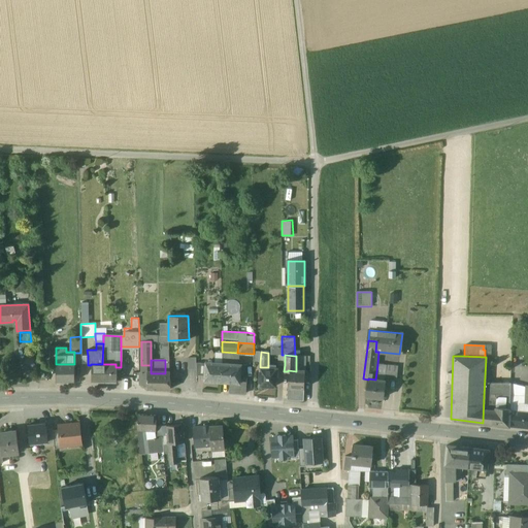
[(223,363),(206,362),(204,381),(221,382),(223,363)]
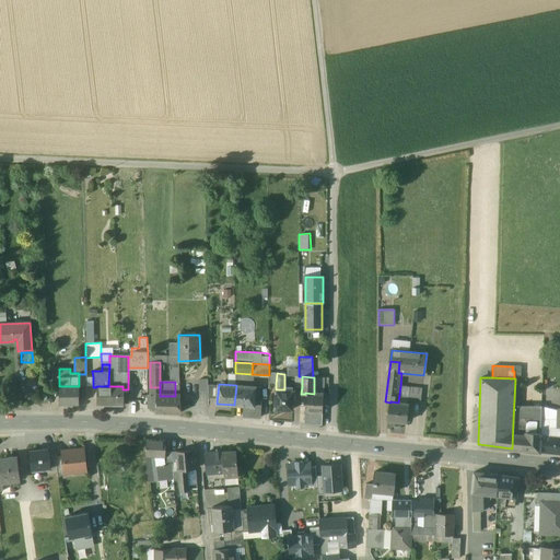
[(256,387),(236,385),(234,405),(243,406),(254,407),(255,400),(256,387)]
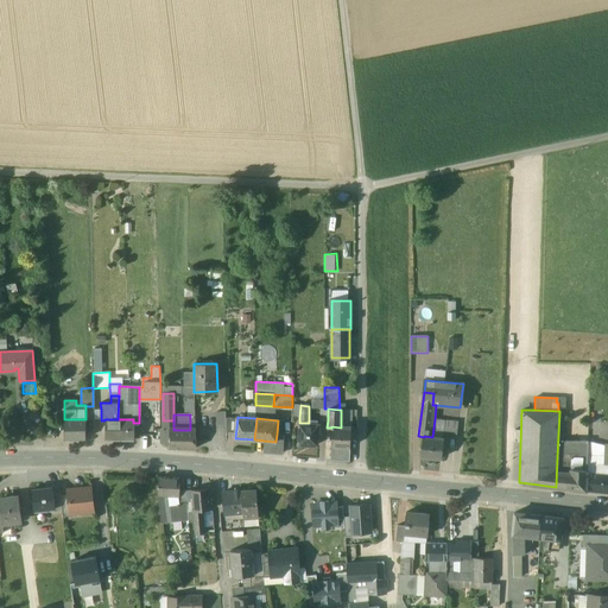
[(86,419),(64,419),(64,439),(84,439),(86,419)]
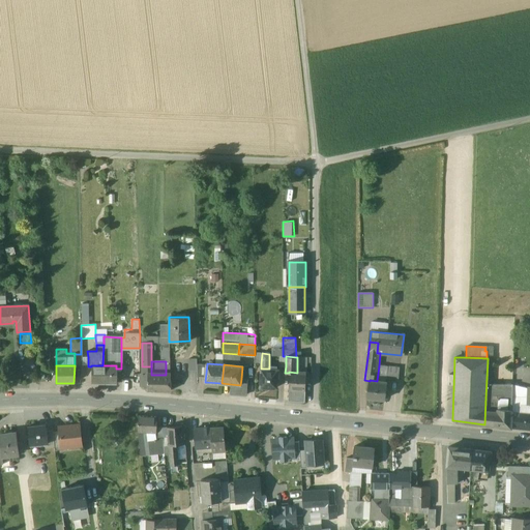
[(102,365),(91,365),(91,366),(91,383),(104,383),(104,374),(105,374),(105,365),(102,365)]
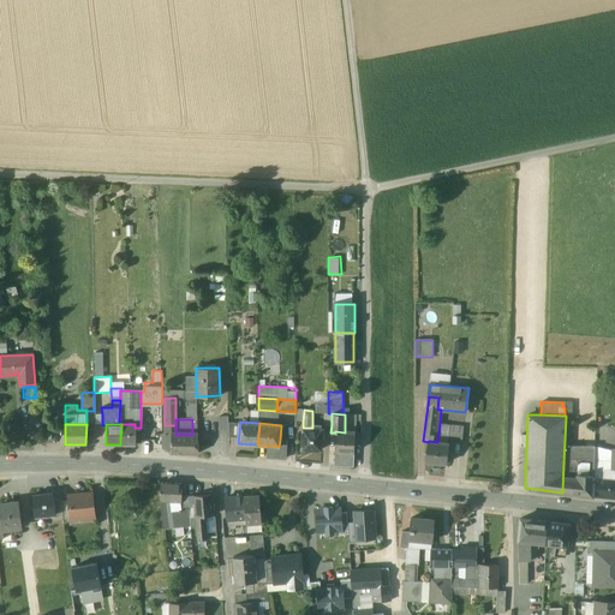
[(135,424),(121,424),(121,434),(120,434),(120,445),(135,445),(135,428),(135,424)]
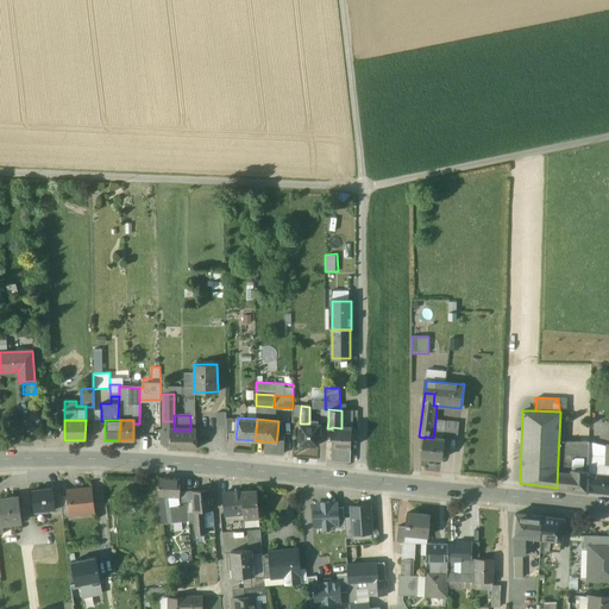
[(445,421),(435,420),(433,438),(443,439),(444,435),(445,421)]
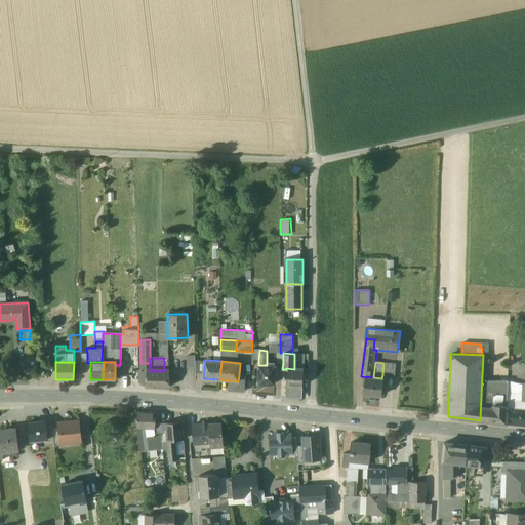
[(150,363),(140,363),(140,370),(138,370),(138,382),(147,382),(147,387),(169,387),(168,371),(164,371),(150,371),(150,363)]
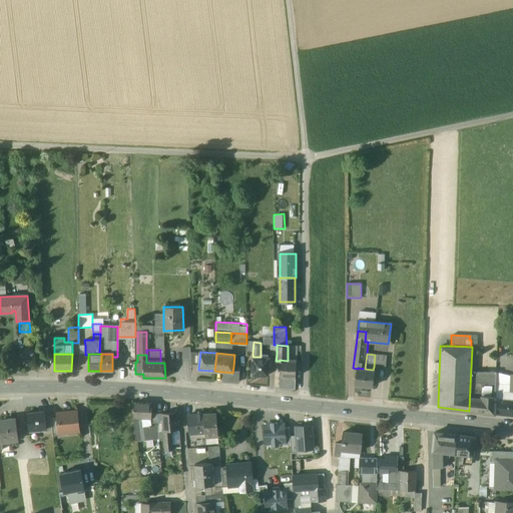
[(387,356),(375,355),(374,367),(386,368),(387,356)]
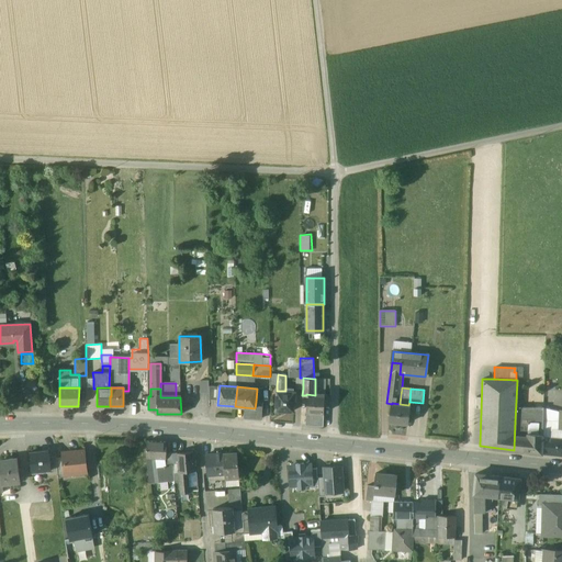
[(285,391),(277,391),(276,411),(293,412),(294,392),(293,392),(285,391)]
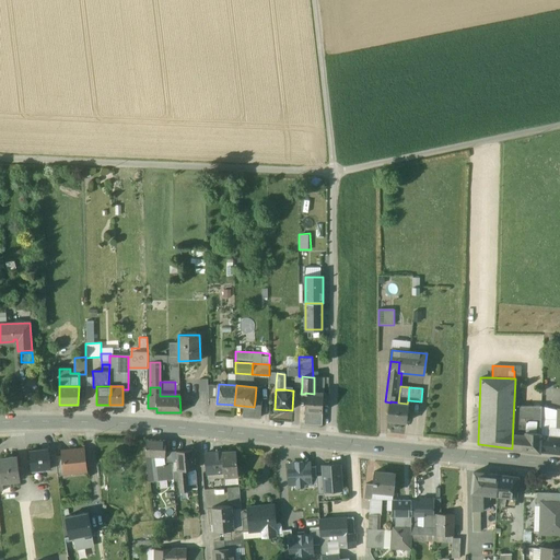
[(314,394),(305,393),(305,394),(305,411),(323,411),(324,394),(314,394)]
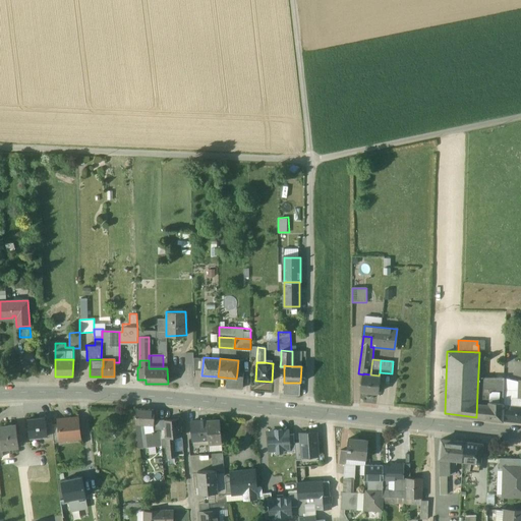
[(244,373),(237,372),(236,379),(226,378),(226,387),(242,388),(244,373)]
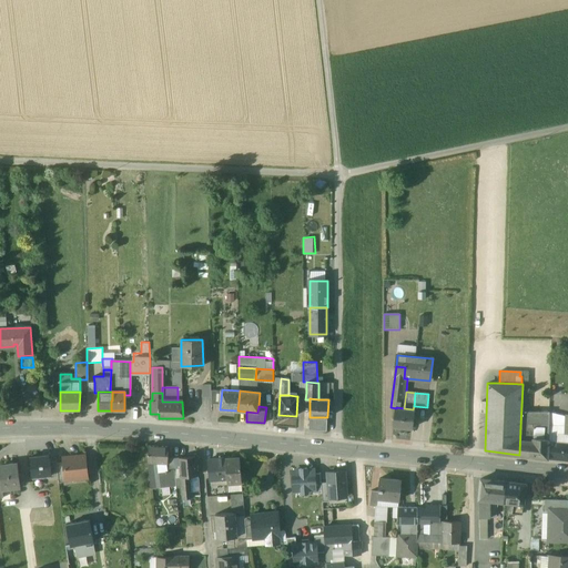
[(404,408),(396,407),(396,408),(394,426),(412,428),(414,409),(413,409),(404,408)]
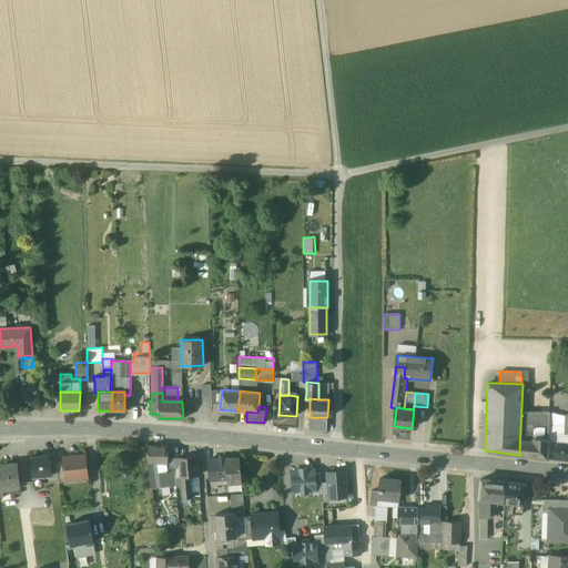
[(526,426),(520,426),(519,455),(548,458),(548,440),(549,436),(549,425),(549,412),(527,412),(526,426)]
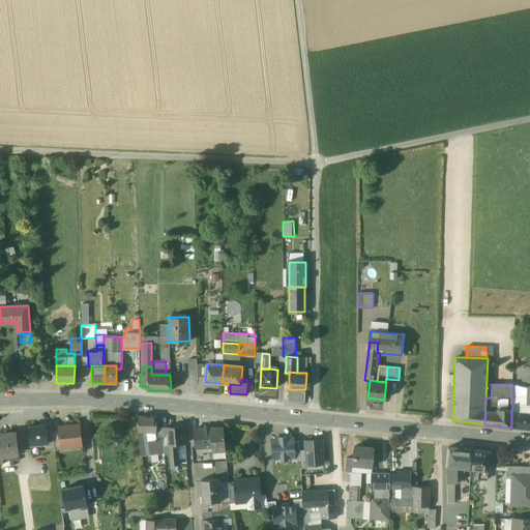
[(305,389),(289,389),(288,401),(304,402),(305,389)]
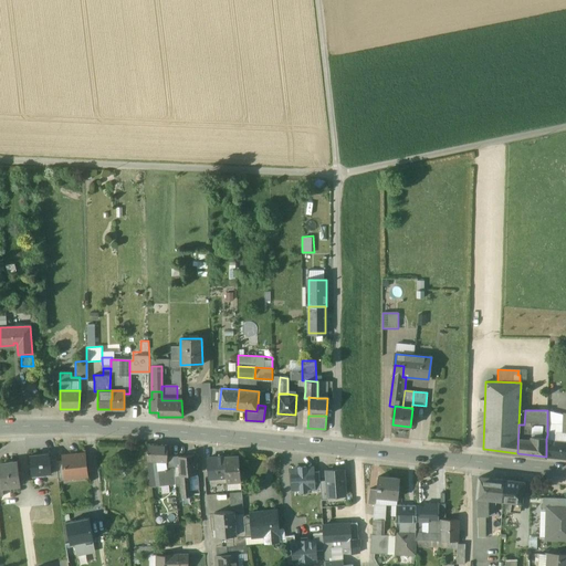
[(564,425),(547,423),(547,435),(554,436),(554,432),(564,432),(564,425)]
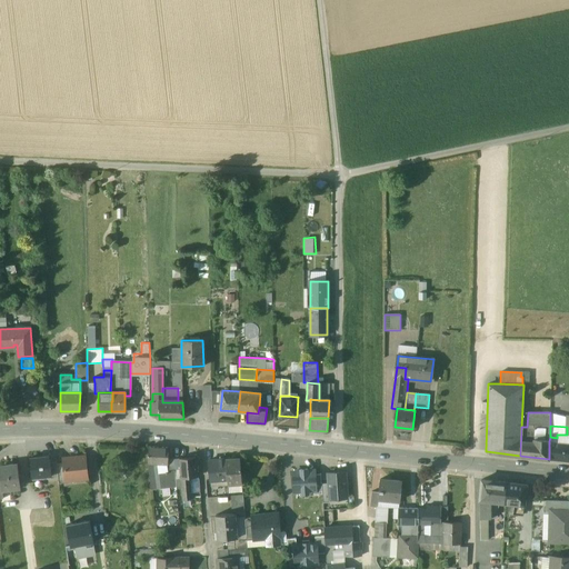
[(568,459),(568,442),(549,441),(549,459),(568,461),(568,459)]
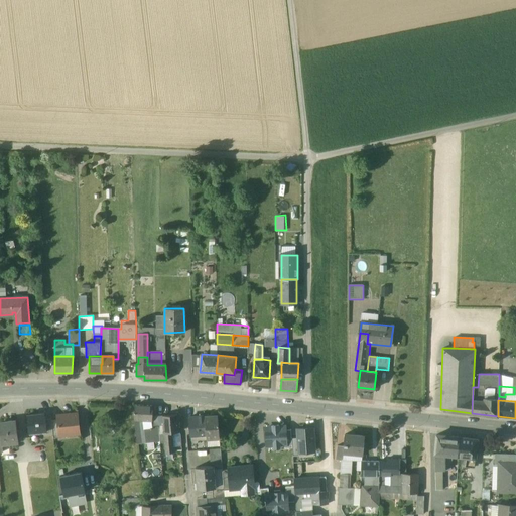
[(153,408),(135,406),(134,420),(151,421),(152,421),(152,417),(153,408)]
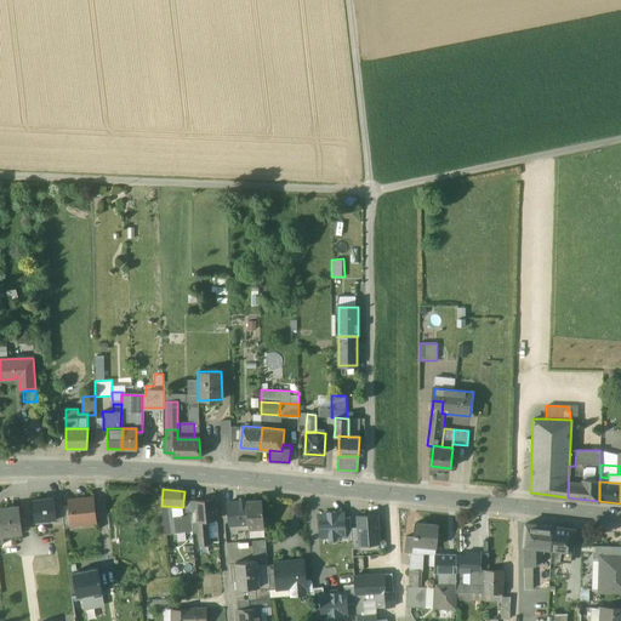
[(55,499),(33,501),(35,520),(56,519),(56,518),(55,505),(55,499)]
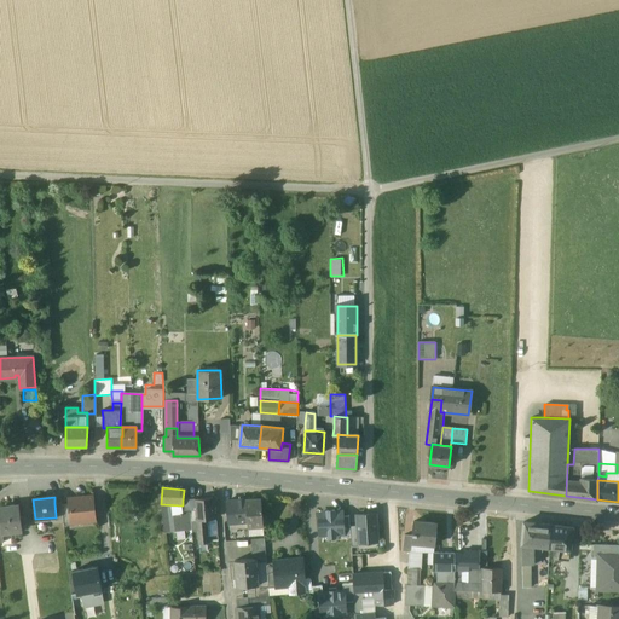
[(92,497),(69,499),(69,504),(71,521),(90,520),(91,521),(93,520),(96,518),(96,515),(94,514),(92,497)]
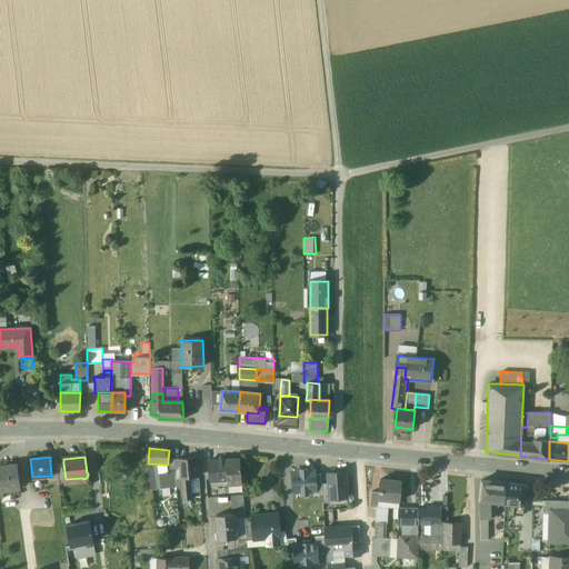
[(196,458),(179,459),(180,470),(181,478),(181,479),(190,478),(198,478),(196,458)]
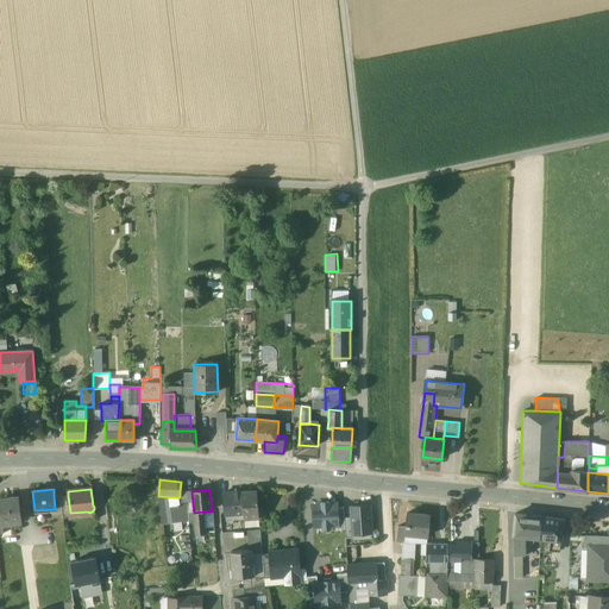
[(258,490),(243,491),(244,513),(244,519),(261,518),(258,490)]
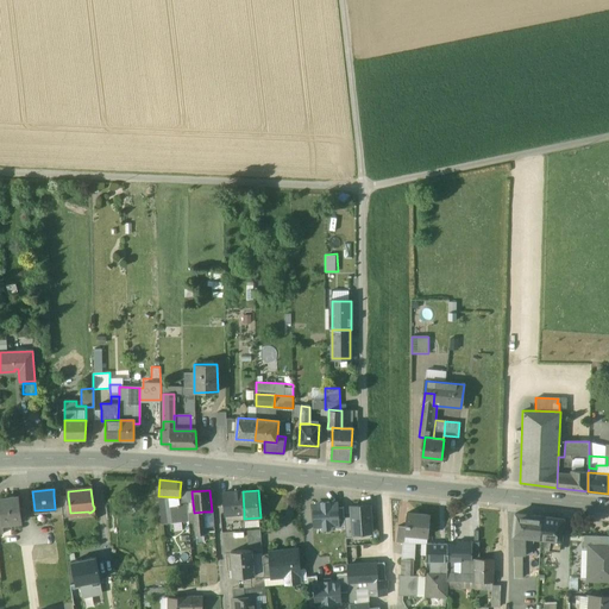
[(243,491),(224,494),(225,515),(244,513),(243,491)]
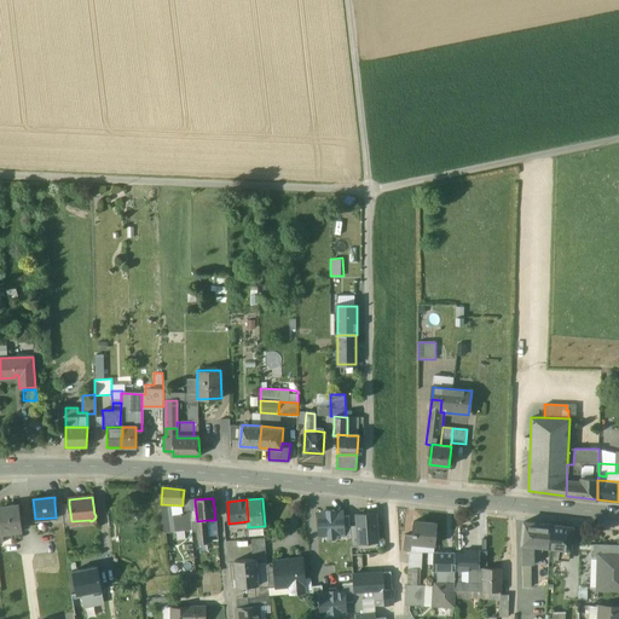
[(181,505),(161,504),(165,533),(192,530),(191,521),(191,513),(191,510),(183,512),(181,505)]
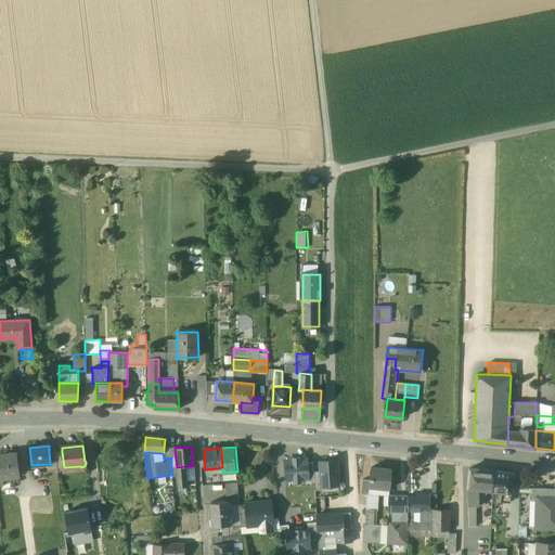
[(17,454),(0,455),(0,466),(1,478),(2,478),(21,476),(17,454)]
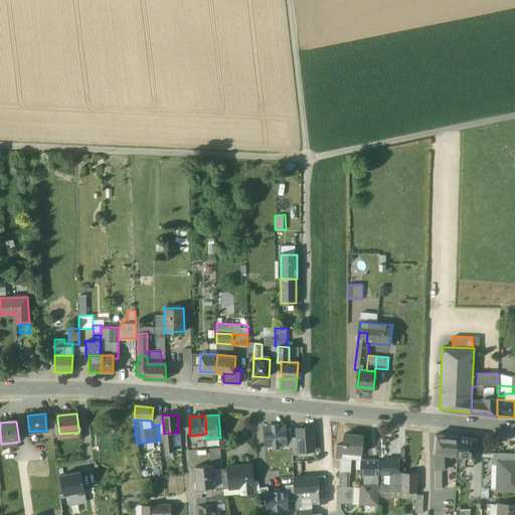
[(267,428),(268,445),(287,445),(286,431),(286,427),(278,427),(278,425),(272,425),(272,428),(267,428)]
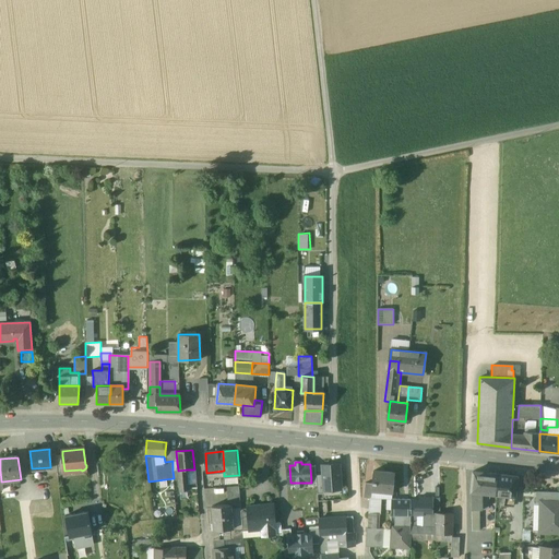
[(340,464),(322,465),(323,475),(323,490),(341,489),(340,464)]
